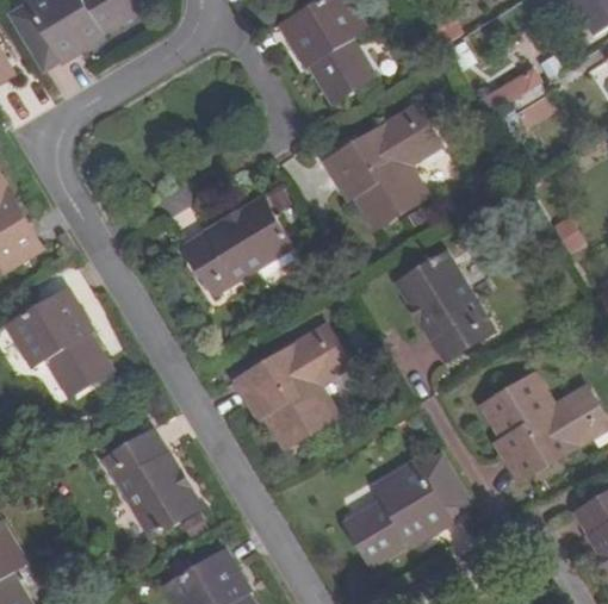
[(28,0),(29,2),(33,10),(17,19),(38,55),(55,45),(61,54),(63,57),(106,32),(104,29),(143,6),(138,0),(28,0)]
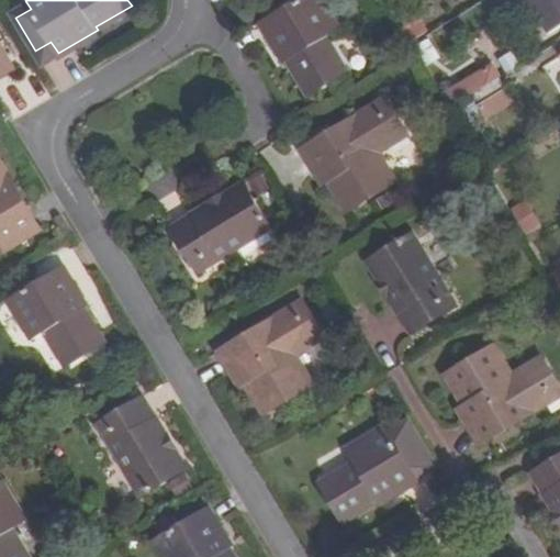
[(321,28),(333,20),(320,0),(293,0),(258,22),(277,53),(280,51),(306,93),(347,69),(324,34),(321,28)]
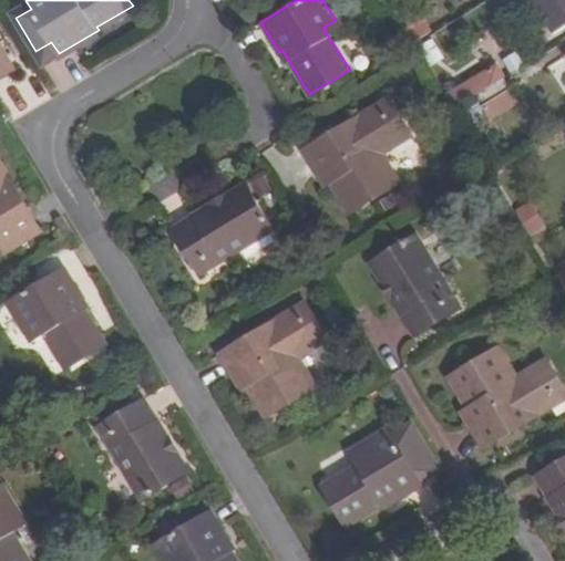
[(535,0),(552,28),(564,19),(564,0),(535,0)]
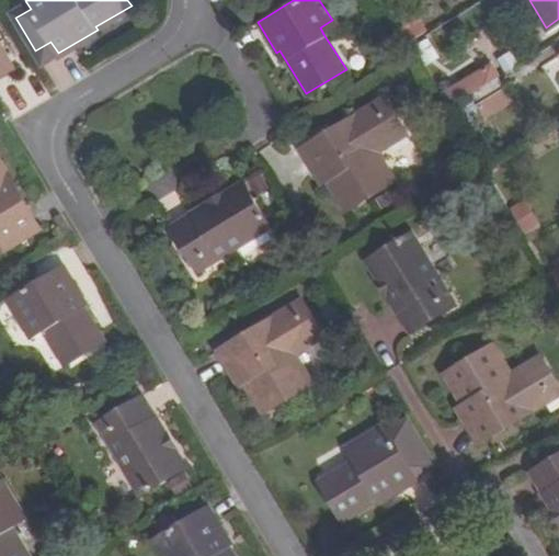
[(11,11),(15,18),(31,9),(26,2),(11,11)]
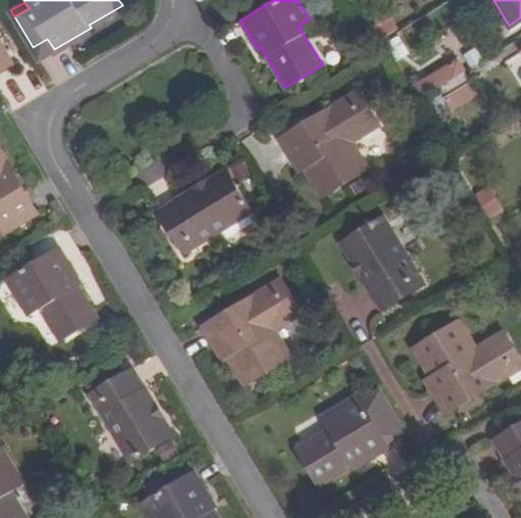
[(314,25),(310,18),(298,26),(301,32),(314,25)]
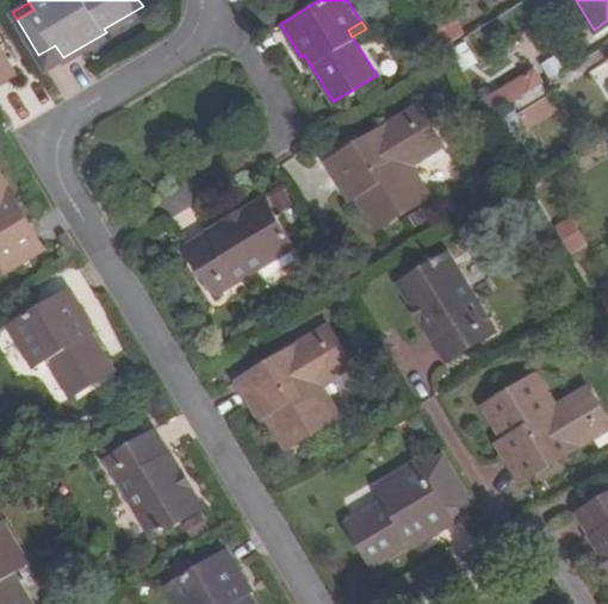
[(0,75),(16,66),(0,41),(0,75)]
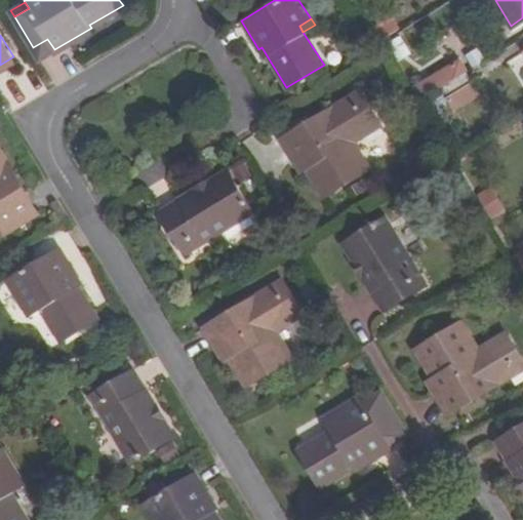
[(38,55),(52,46),(47,39),(33,47),(38,55)]
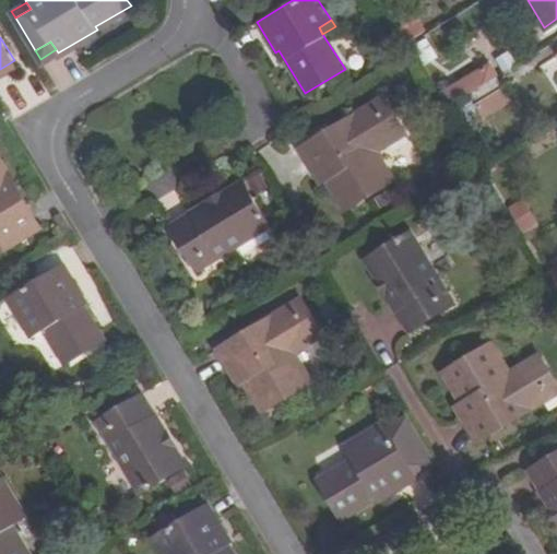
[(460,75),(469,90),(496,73),(487,60),(460,75)]
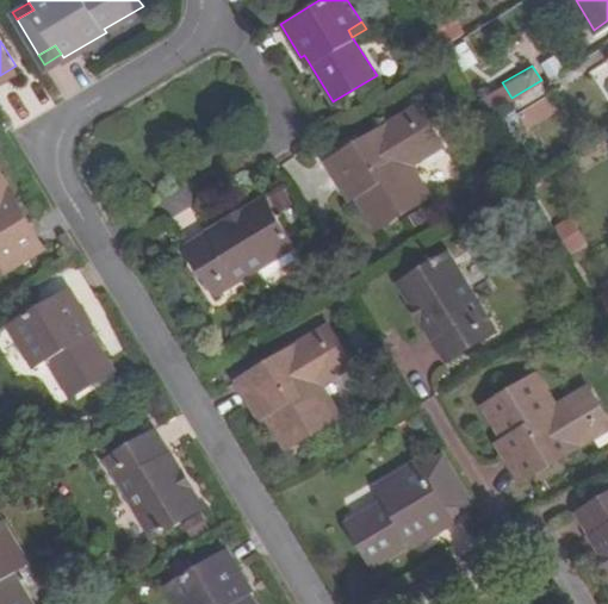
[(512,98),(517,109),(547,92),(541,80),(512,98)]
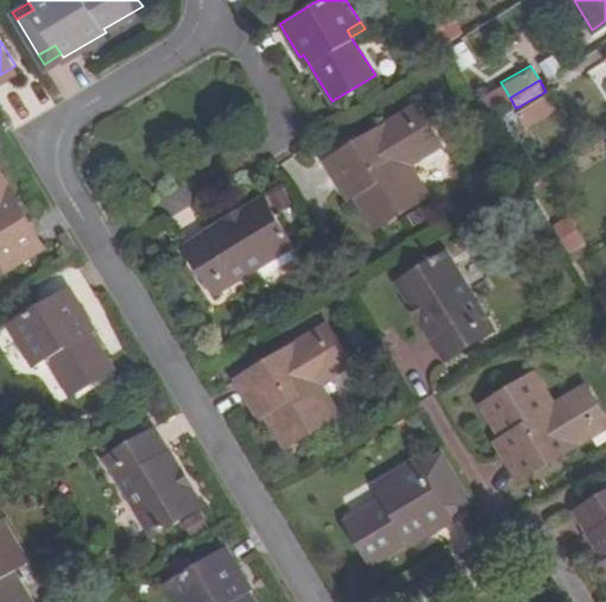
[(545,92),(516,108),(525,122),(555,105),(545,92)]
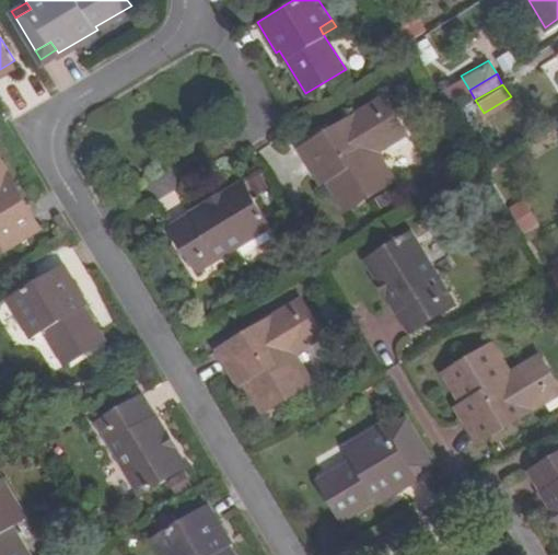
[(385,102),(368,112),(374,123),(392,113),(385,102)]
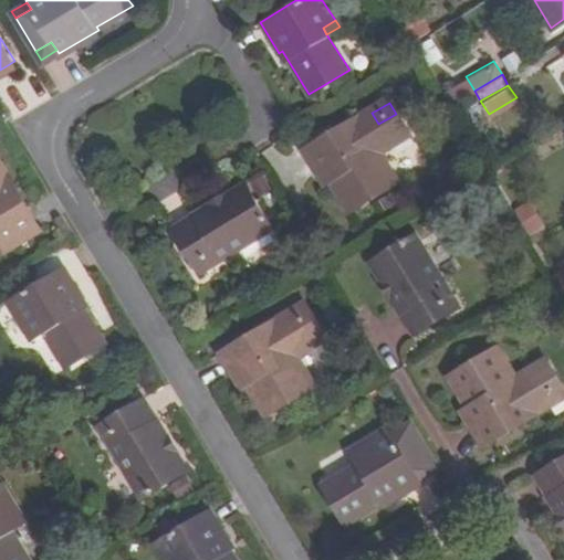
[(372,113),(352,124),(356,130),(334,144),(330,137),(302,152),(316,176),(323,171),(329,181),(346,209),(395,180),(382,159),(413,140),(396,114),(378,124),(372,113)]
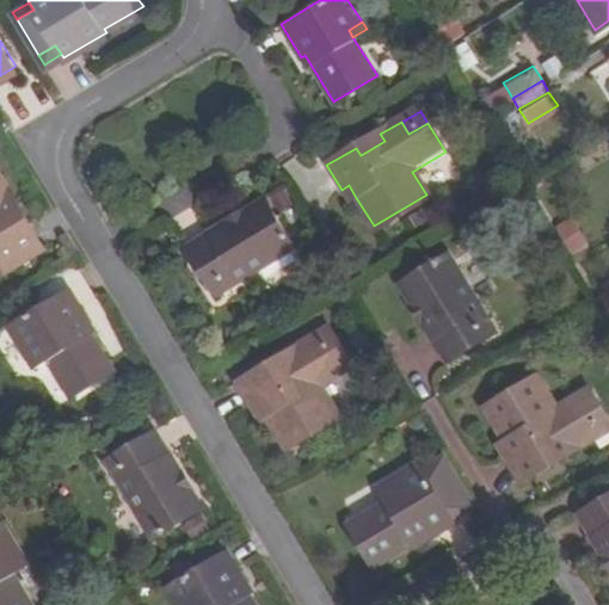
[(380,134),(356,148),(361,155),(385,141),(380,134)]
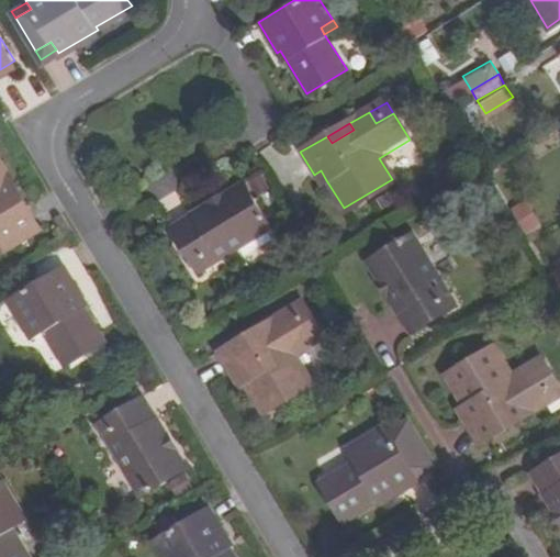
[(10,235),(13,241),(42,224),(0,157),(0,241),(10,235)]
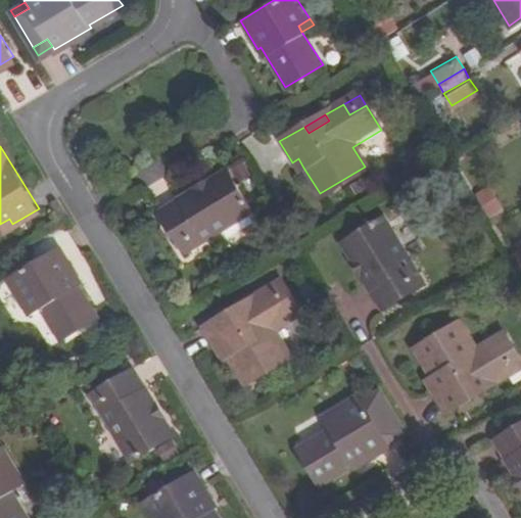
[(297,171),(303,168),(298,158),(292,162),(297,171)]
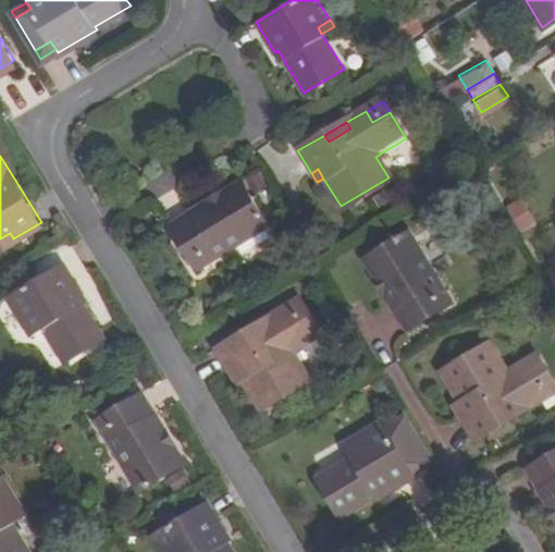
[(168,225),(196,271),(268,228),(241,181),(168,225)]
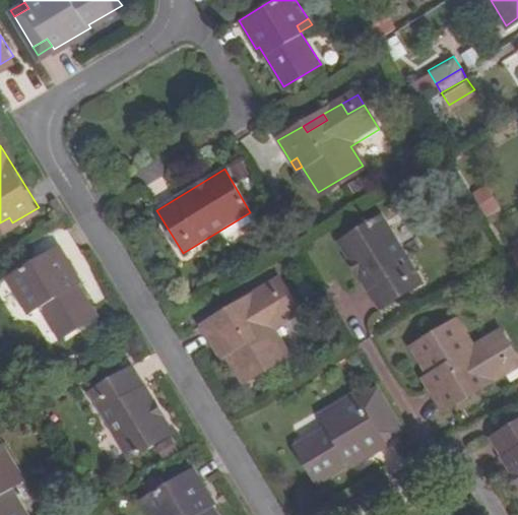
[(488,212),(504,202),(490,179),(473,189),(488,212)]
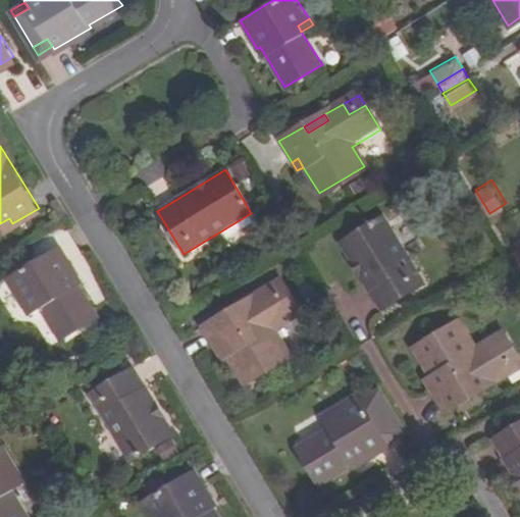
[(405,294),(446,269),(404,201),(364,225),(405,294)]
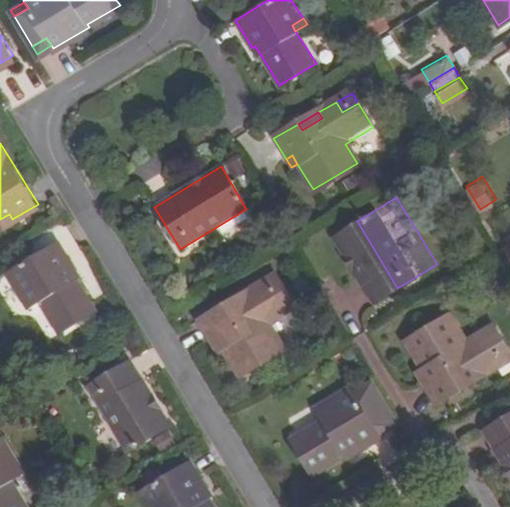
[(9,214),(0,219),(0,222),(2,225),(12,219),(9,214)]
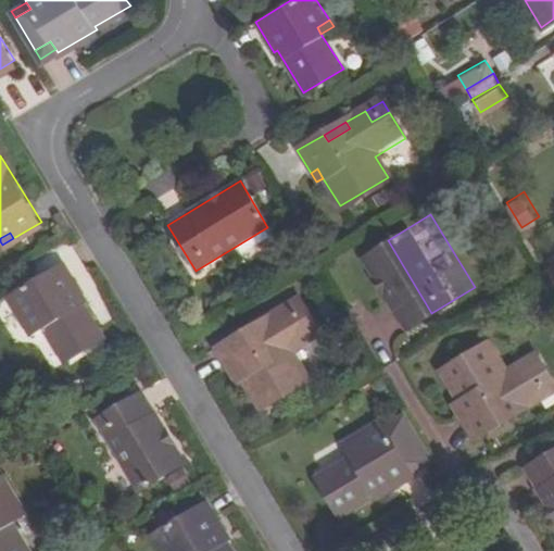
[(86,300),(83,296),(73,302),(68,296),(79,289),(61,259),(4,293),(23,323),(34,316),(38,323),(60,359),(100,335),(82,304),(86,300)]
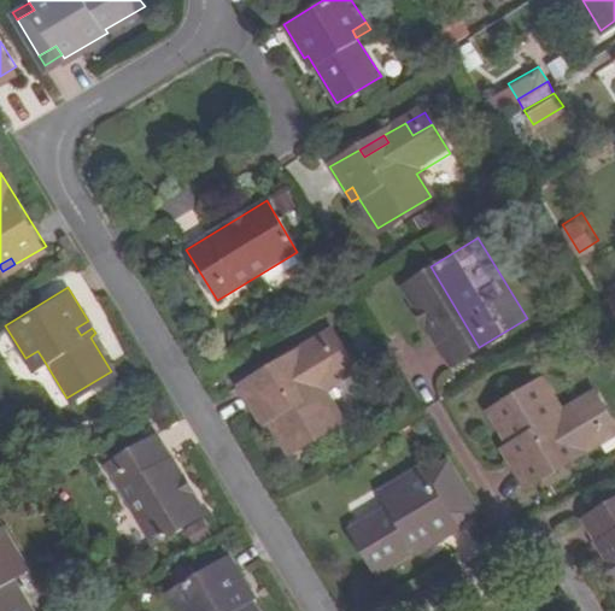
[(614,295),(614,288),(614,287),(598,297),(602,304),(614,295)]
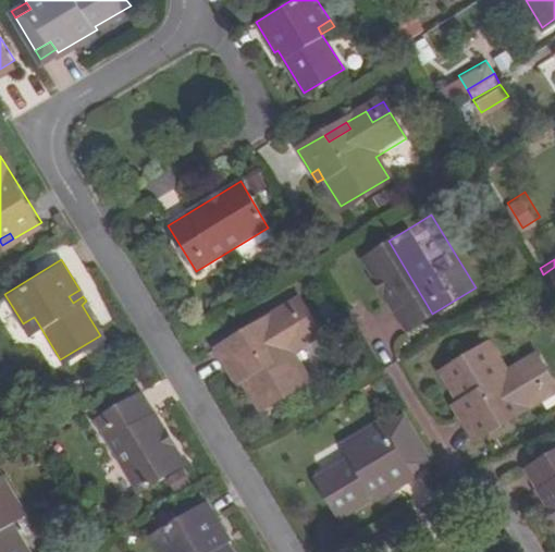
[(543,274),(554,293),(554,267),(543,274)]
